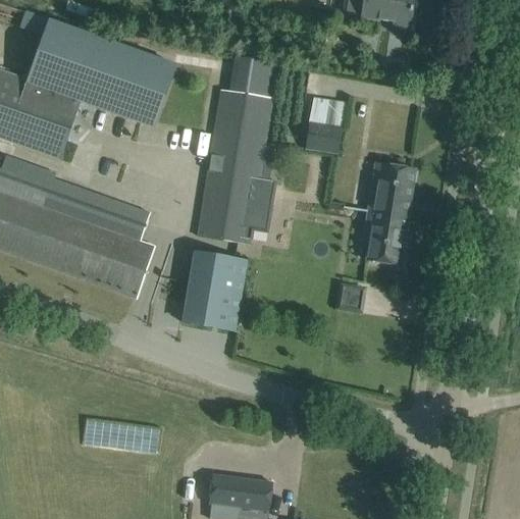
[(363,0),(361,15),(387,19),(407,22),(411,0),(363,0)]
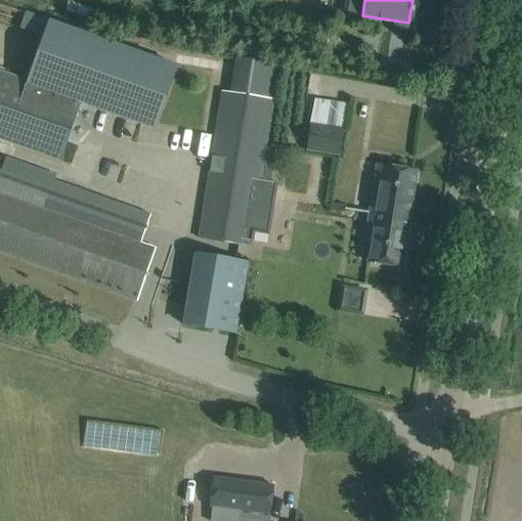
[(47,18),(26,79),(78,97),(78,100),(153,127),(175,63),(47,18)]
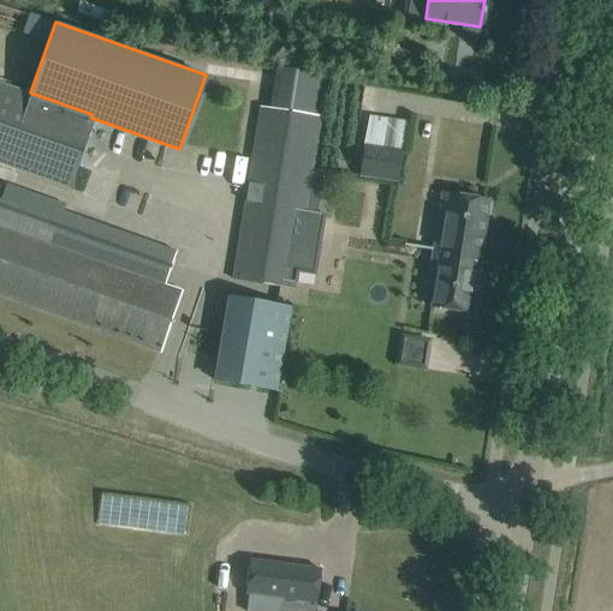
[(0,161),(67,186),(91,118),(91,114),(30,93),(0,83),(0,161)]
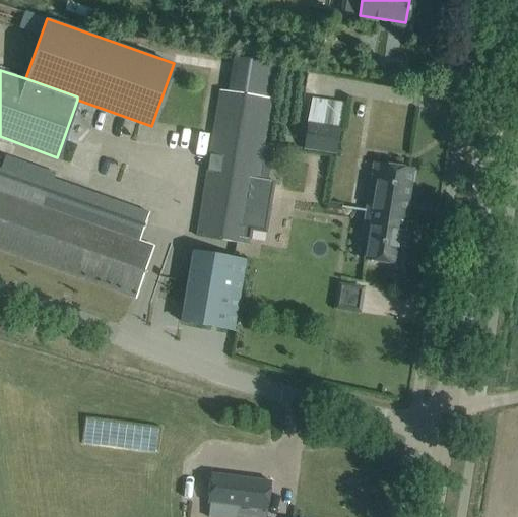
[(215,118),(194,245),(243,253),(245,246),(249,215),(248,215),(261,125),(266,97),(219,88),(215,118)]
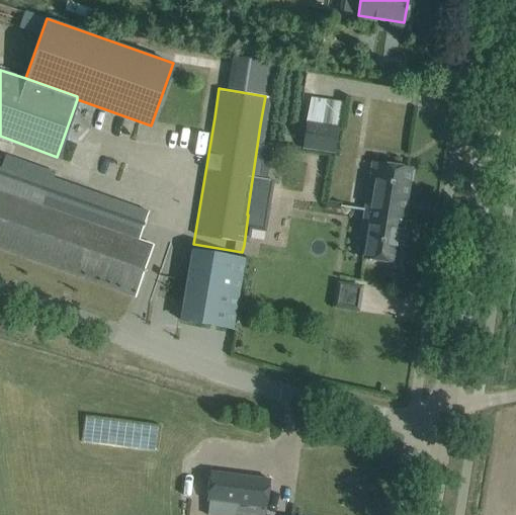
[(336,125),(305,121),(301,145),(334,150),(336,125)]
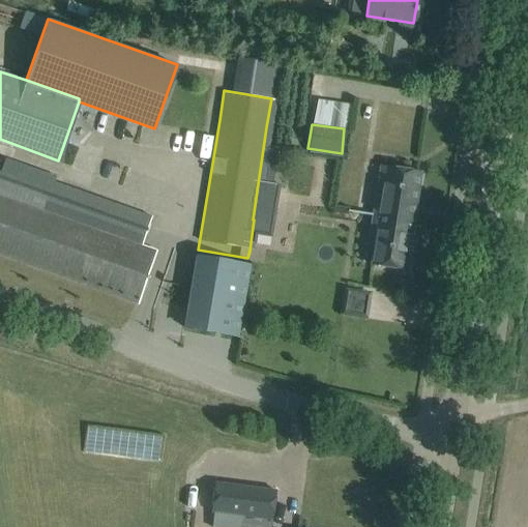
[(92,218),(47,201),(56,173),(4,154),(0,166),(0,253),(137,301),(155,251),(115,237),(122,216),(99,208),(92,226),(90,225),(92,218)]
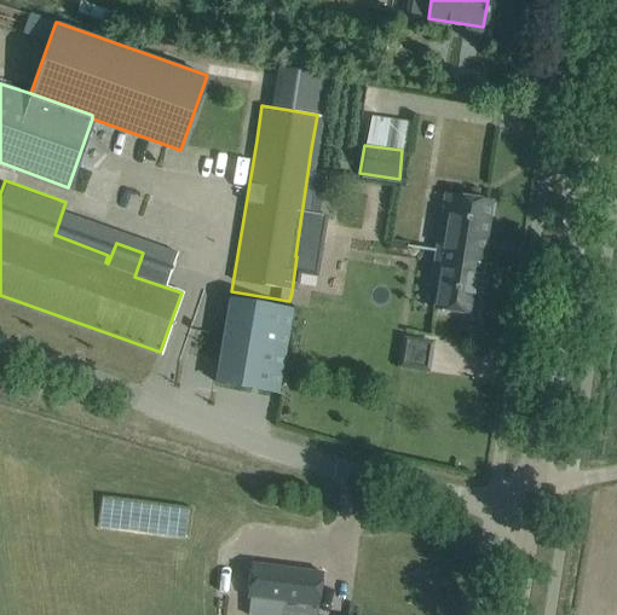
[(434,249),(480,256),(489,199),(443,192),(434,249)]
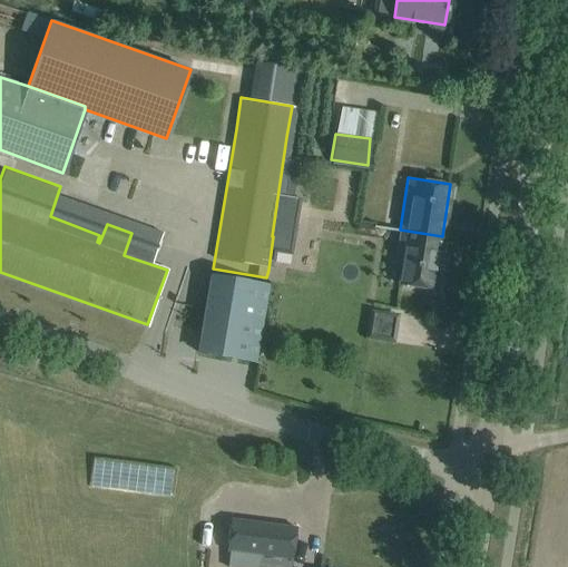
[(442,236),(400,230),(397,248),(404,251),(400,282),(434,287),(442,236)]
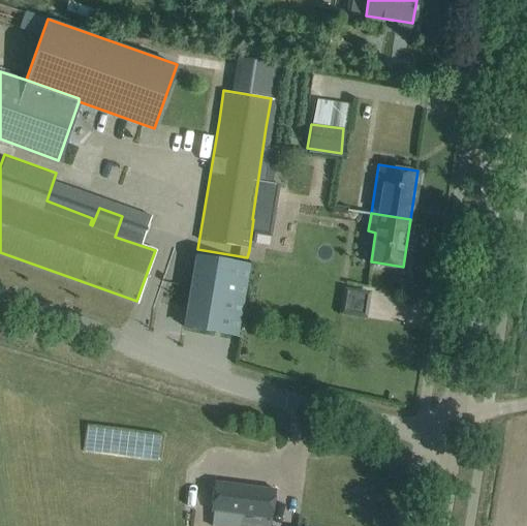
[(195,254),(184,326),(236,335),(247,263),(195,254)]
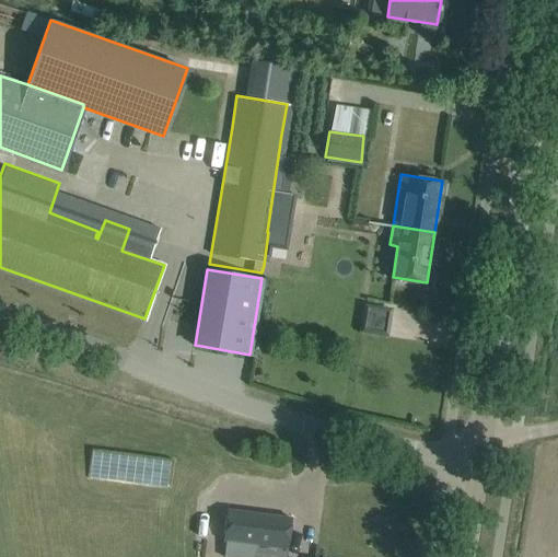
[(391,329),(392,306),(368,305),(367,328),(391,329)]
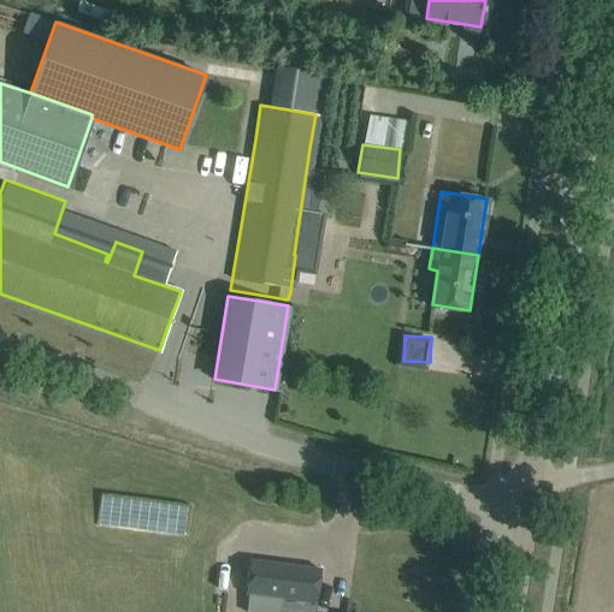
[(96,520),(183,534),(188,504),(101,491),(96,520)]
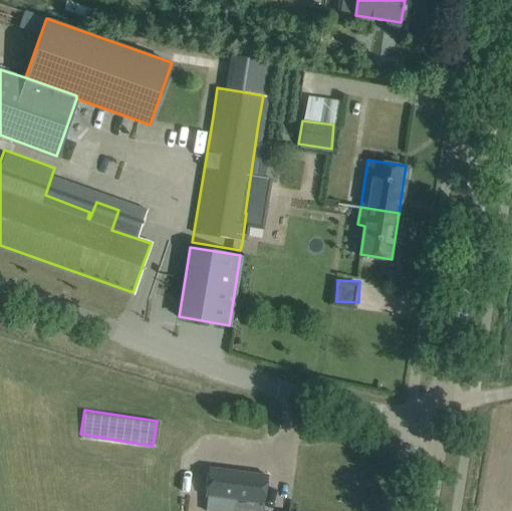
[(204,494),(263,503),(267,473),(208,465),(204,494)]
